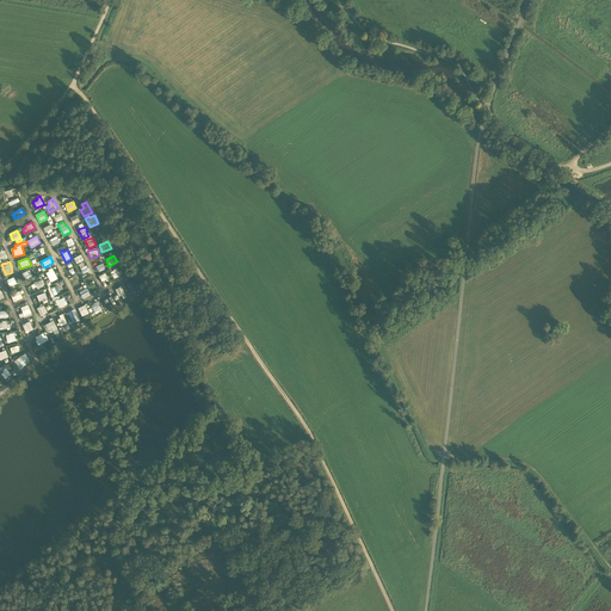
[(111,271),(115,279),(124,275),(122,270),(118,271),(117,269),(111,271)]
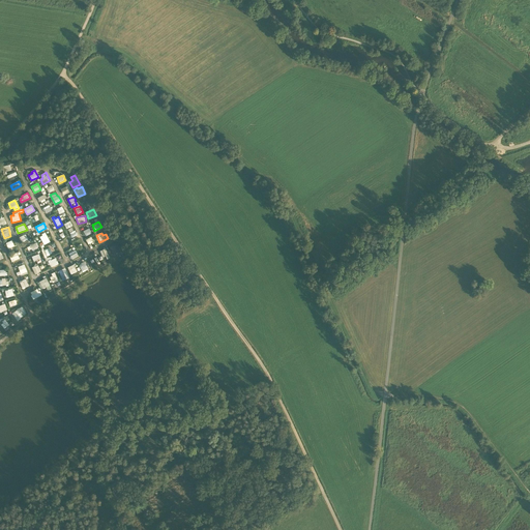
[(46,234),(40,236),(43,244),(50,242),(46,234)]
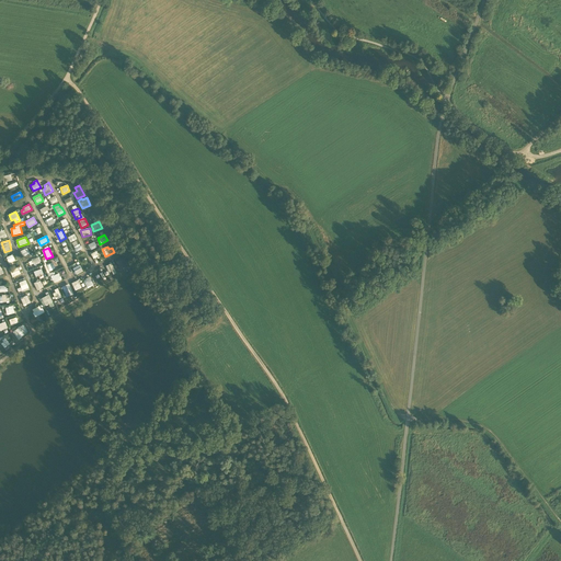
[(10,264),(15,261),(12,254),(6,258),(10,264)]
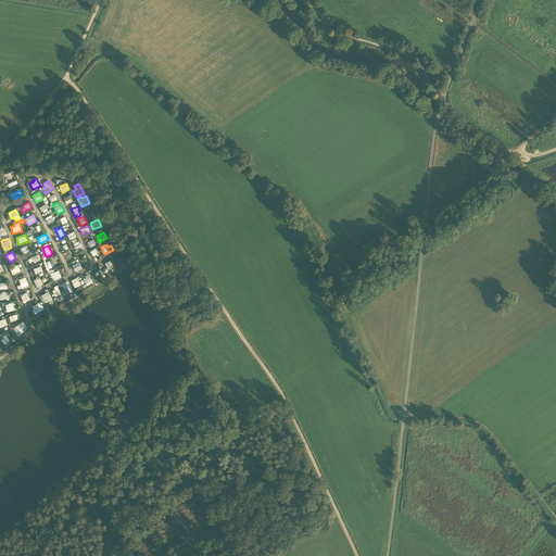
[(39,254),(27,260),(30,266),(42,261),(39,254)]
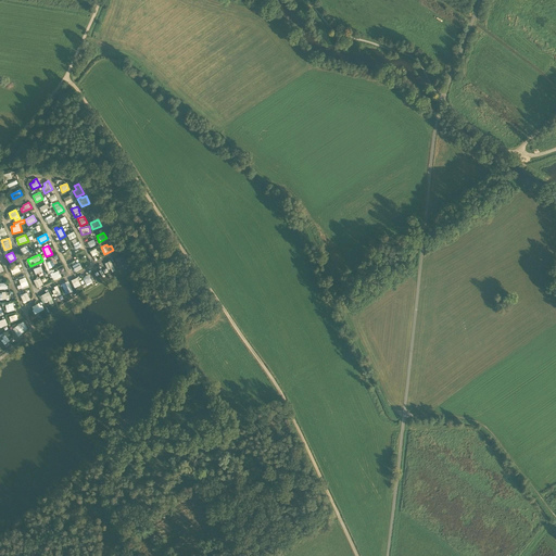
[(115,258),(118,267),(126,264),(123,255),(115,258)]
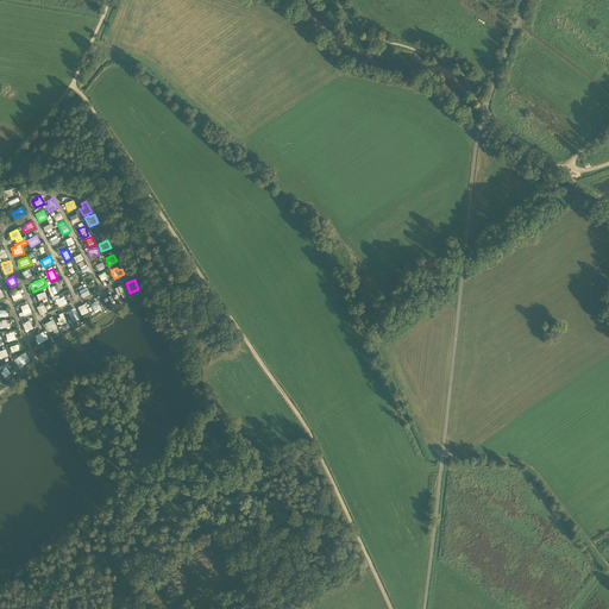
[(118,296),(121,295),(123,299),(126,297),(121,286),(114,288),(118,296)]
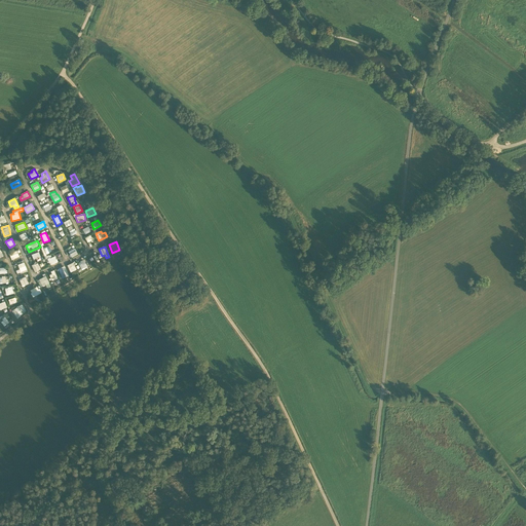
[(68,252),(72,258),(78,254),(74,248),(68,252)]
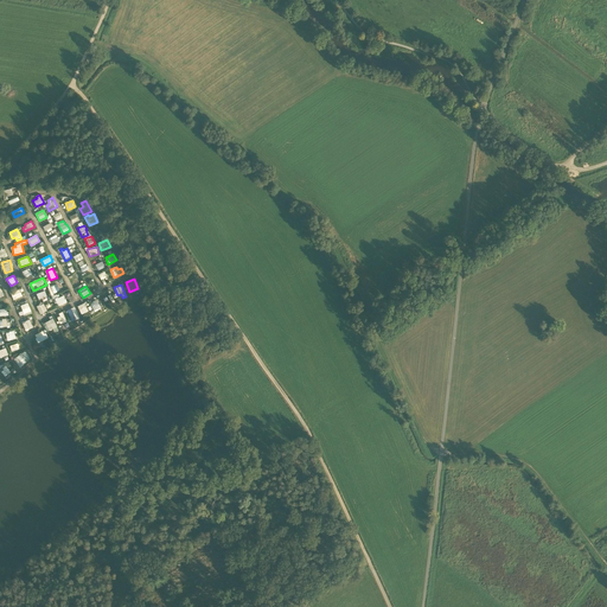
[(57,304),(58,306),(66,304),(64,295),(58,298),(57,295),(53,296),(55,304),(57,304)]
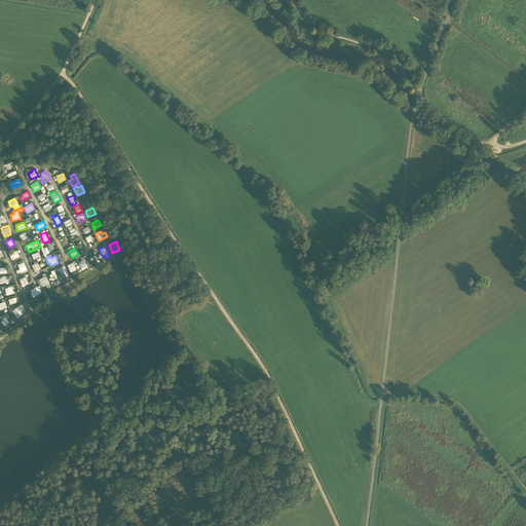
[(84,260),(78,263),(81,270),(87,267),(84,260)]
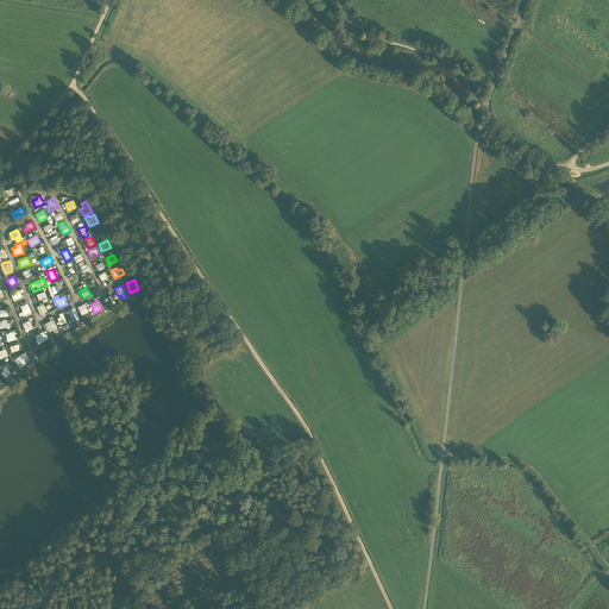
[(77,307),(81,315),(89,313),(86,303),(77,307)]
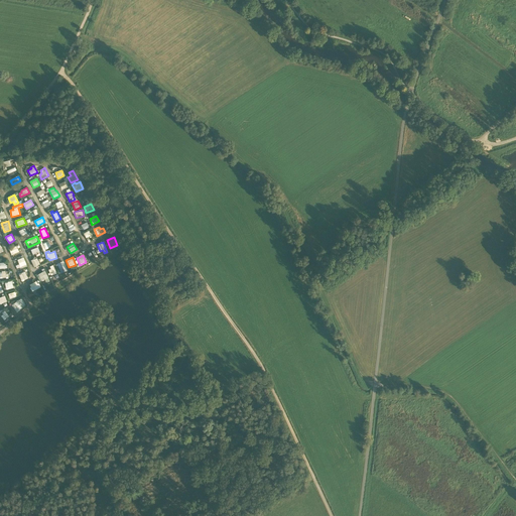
[(24,258),(18,259),(20,268),(26,267),(24,258)]
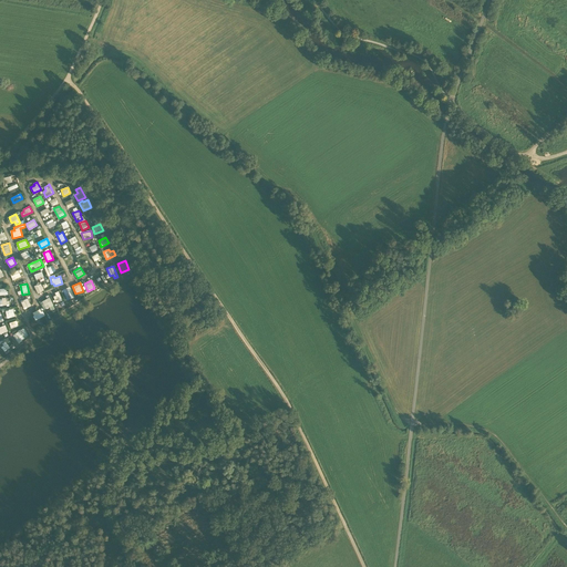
[(34,287),(38,294),(44,290),(40,284),(34,287)]
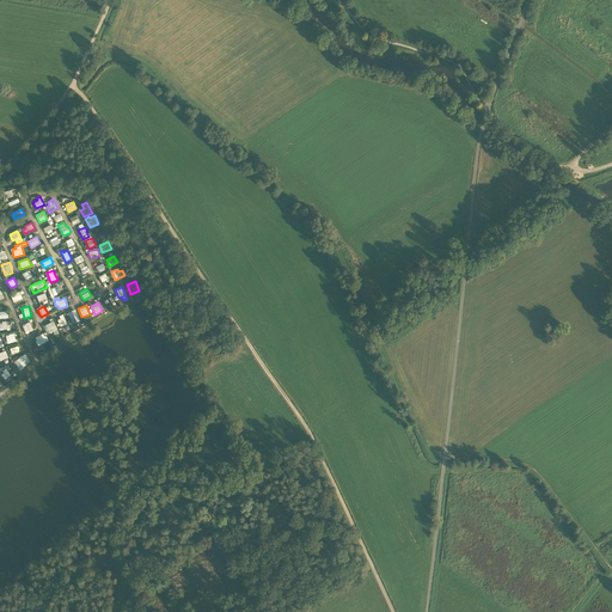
[(75,310),(67,313),(73,324),(80,320),(75,310)]
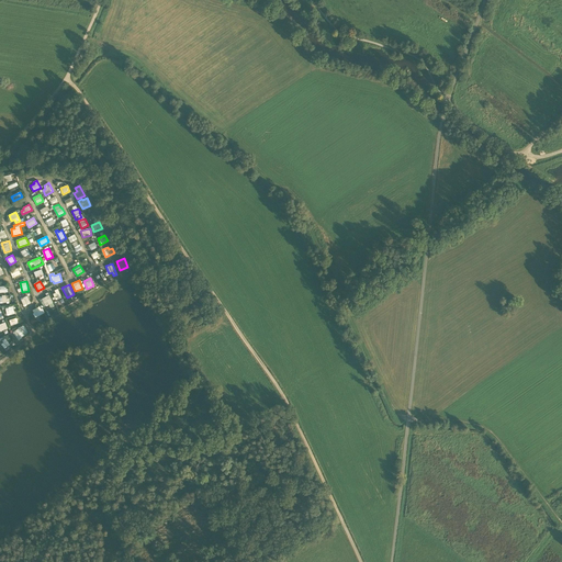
[(58,289),(54,290),(55,293),(53,294),(56,301),(62,298),(58,289)]
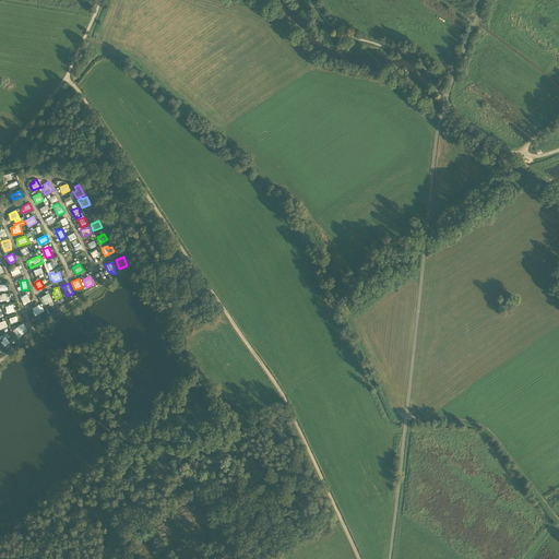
[(50,306),(55,304),(48,293),(39,297),(44,306),(48,304),(50,306)]
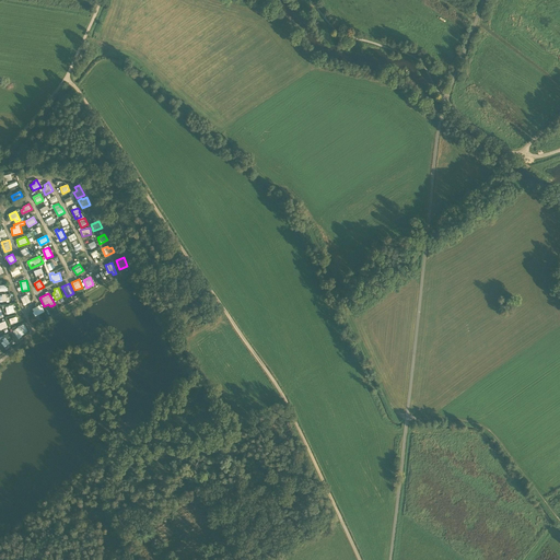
[(27,294),(20,298),(24,305),(31,302),(27,294)]
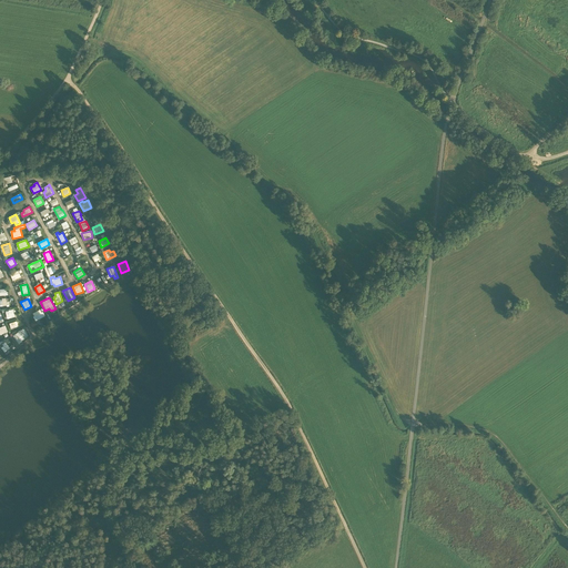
[(12,308),(4,312),(8,320),(16,317),(12,308)]
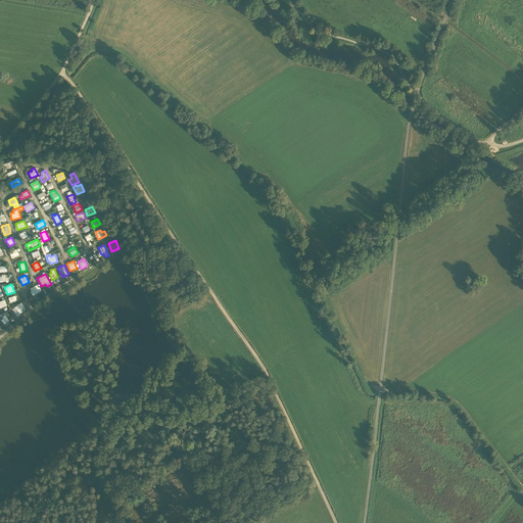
[(40,287),(38,288),(37,285),(30,289),(33,295),(42,291),(40,287)]
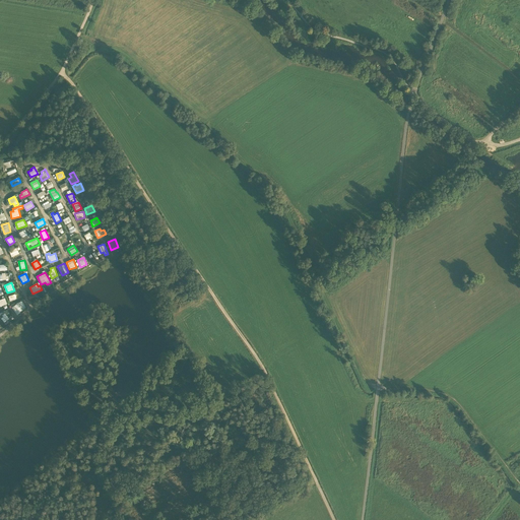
[(22,311),(26,308),(22,301),(18,303),(22,311)]
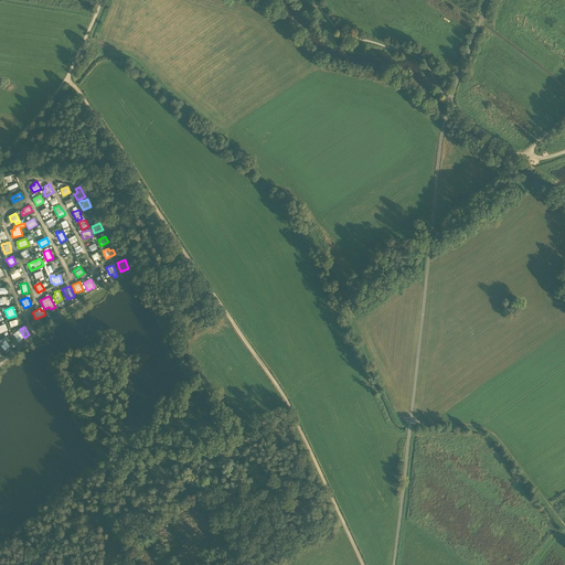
[(18,342),(24,338),(20,330),(13,333),(18,342)]
